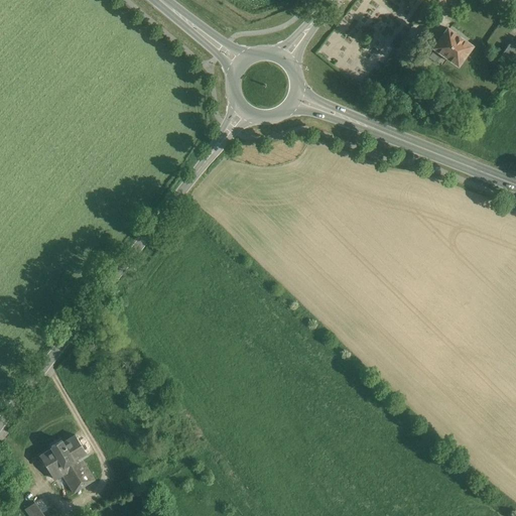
[(472,45),(469,43),(447,28),(440,37),(439,36),(436,40),(437,41),(433,47),(435,48),(429,56),(436,61),(442,53),(458,65),(472,45)]
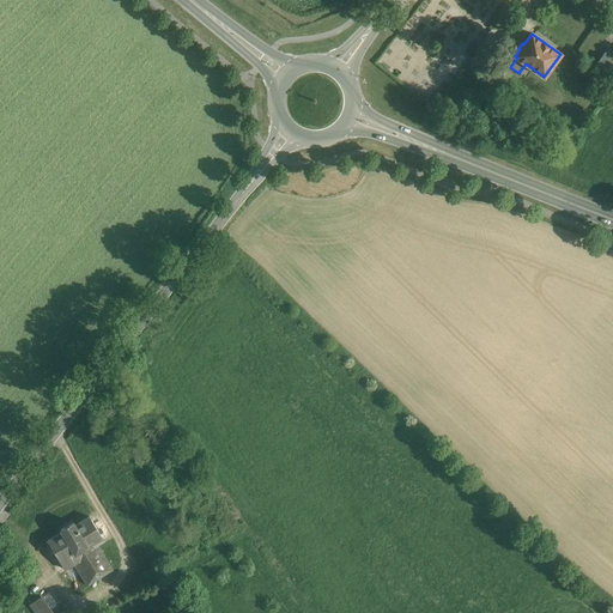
[(477,62),(485,68),(490,62),(480,56),(485,50),(479,46),(469,59),(475,62),(477,62)]
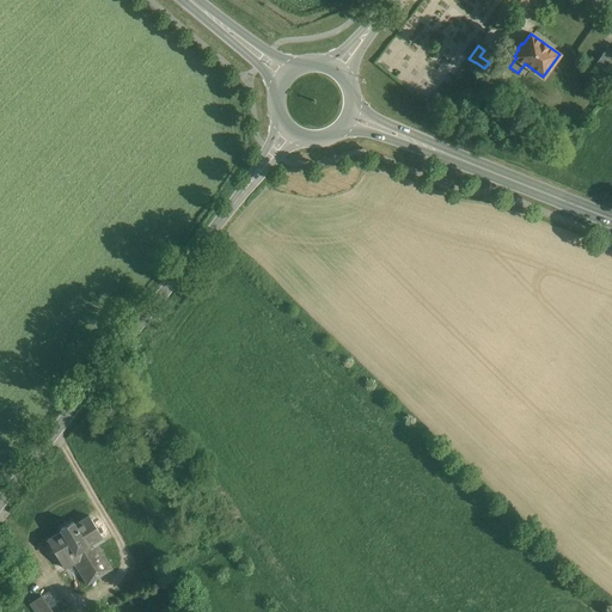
[(611,50),(607,48),(593,68),(605,78),(611,67),(611,50)]
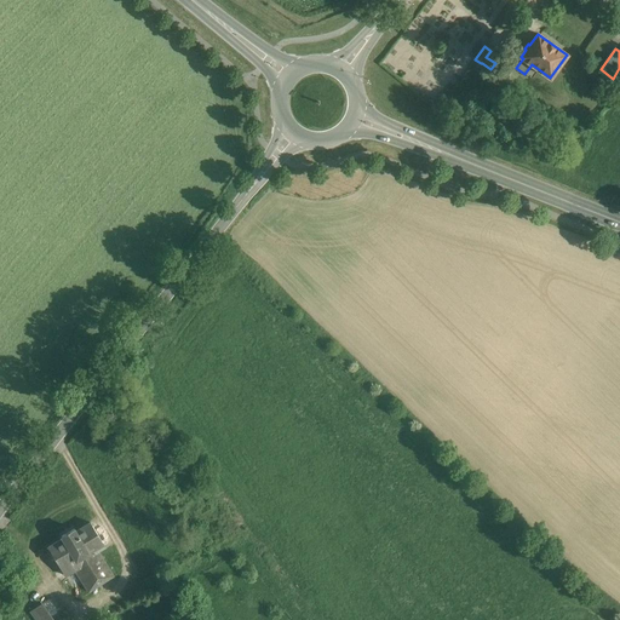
[(90,523),(75,532),(74,529),(61,537),(63,539),(47,547),(61,569),(65,577),(74,570),(89,592),(114,577),(98,552),(105,547),(103,545),(103,544),(90,523)]
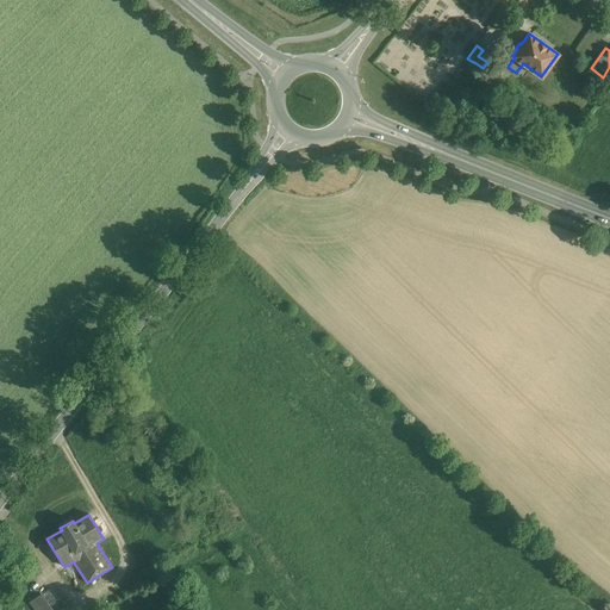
[(56,604),(48,590),(42,595),(50,608),(56,604)]
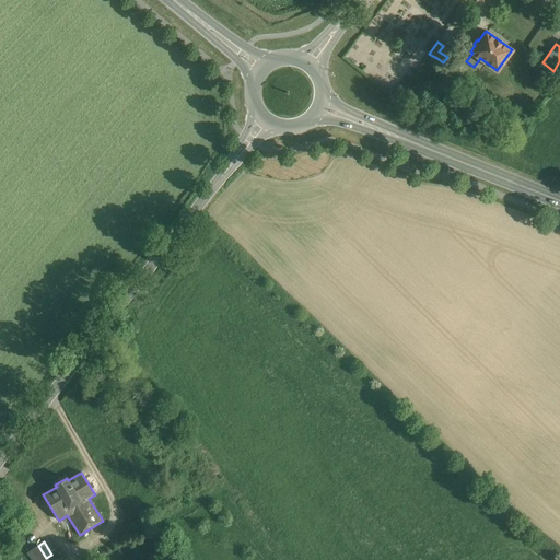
[(38,546),(37,545),(30,550),(36,559),(47,559),(46,558),(38,546)]
